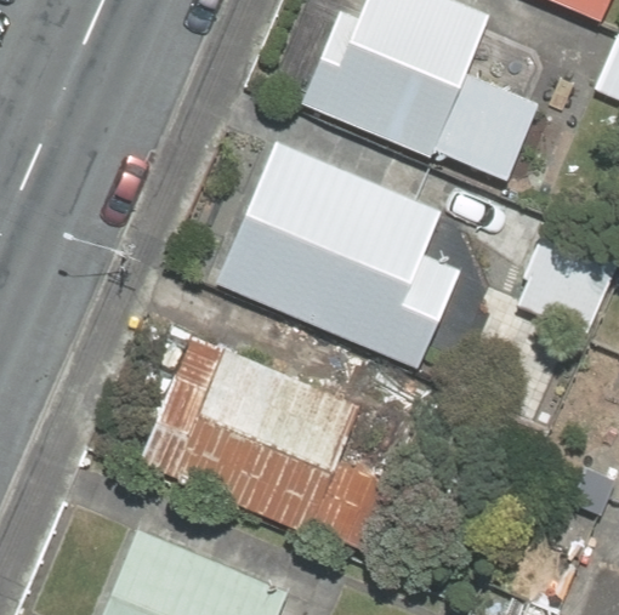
[(493,10),(470,0),(364,0),(357,20),(338,11),(299,102),(430,158),(432,151),(510,183),(546,100),(469,67),(493,10)]
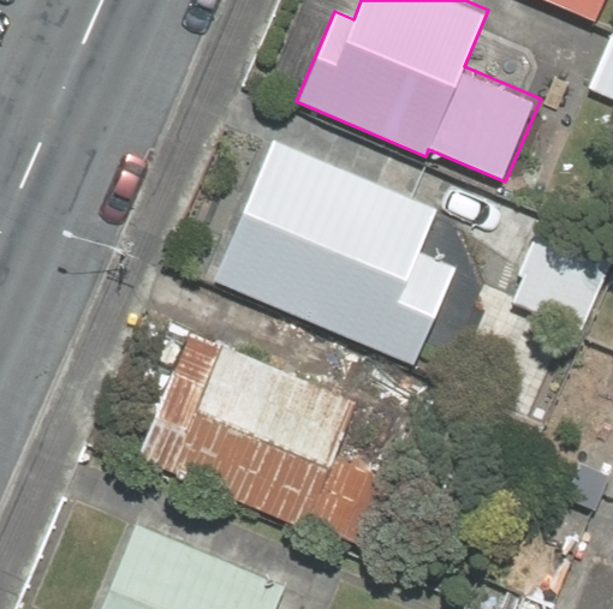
[(533,0),(594,25),(605,0),(533,0)]
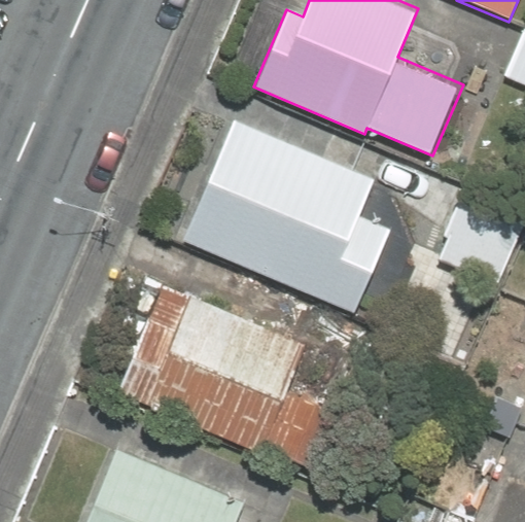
[(524,32),(521,31),(501,77),(524,87),(524,32)]
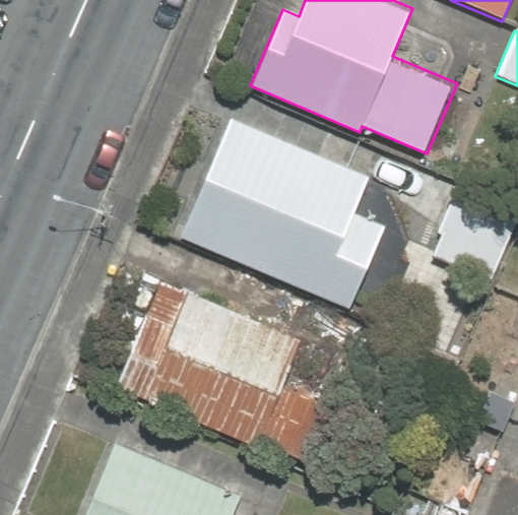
[(230,121),(181,237),(345,307),(378,229),(350,217),(367,180),(230,121)]
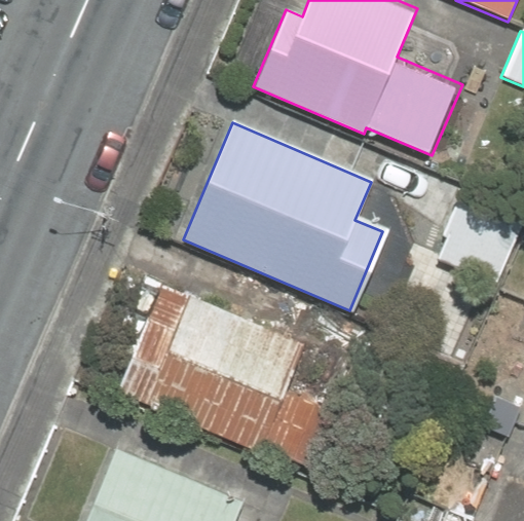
[(523,209),(465,185),(429,267),(498,297),(523,237),(523,209)]
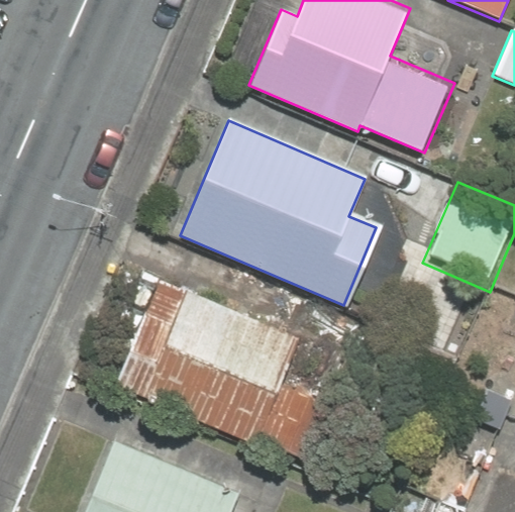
[(322,461),(343,410),(281,383),(300,338),(157,278),(111,383),(254,443),(259,434),(322,461)]
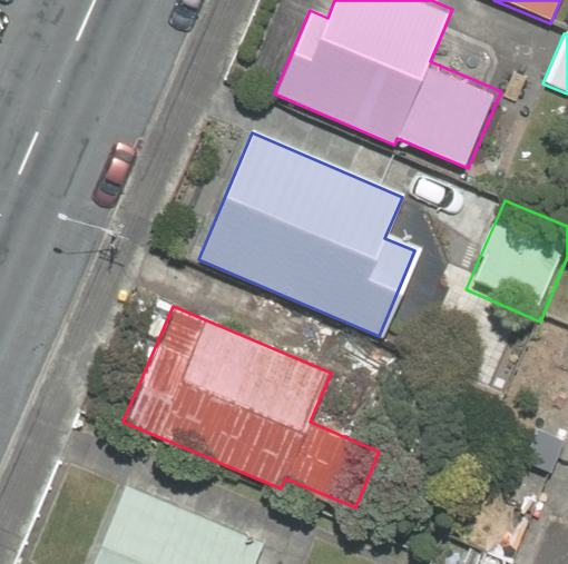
[(499,396),(429,366),(410,412),(480,441),(499,396)]
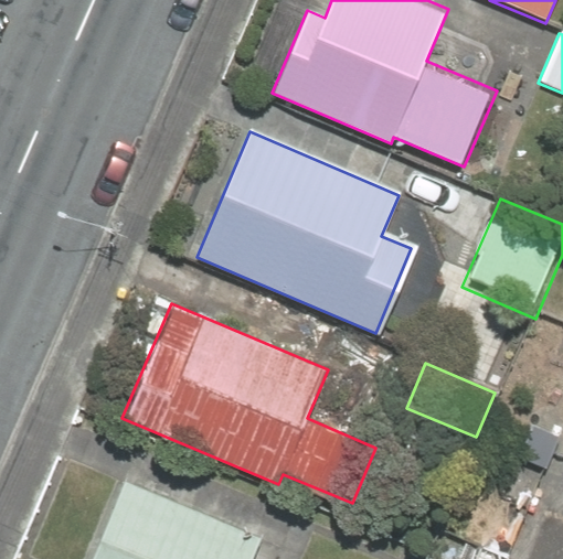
[(561,441),(524,426),(514,450),(550,465),(561,441)]
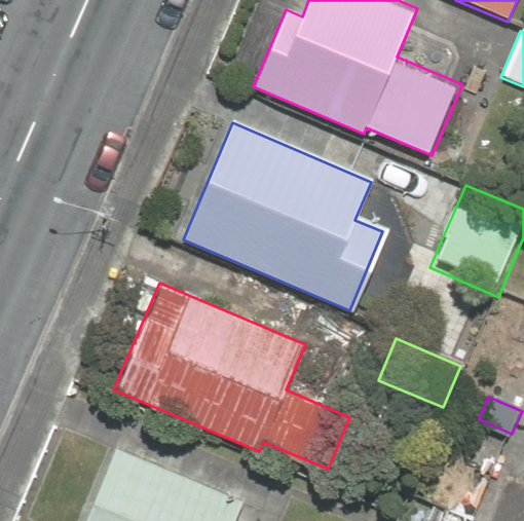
[(234,520),(245,500),(115,446),(83,520),(234,520)]
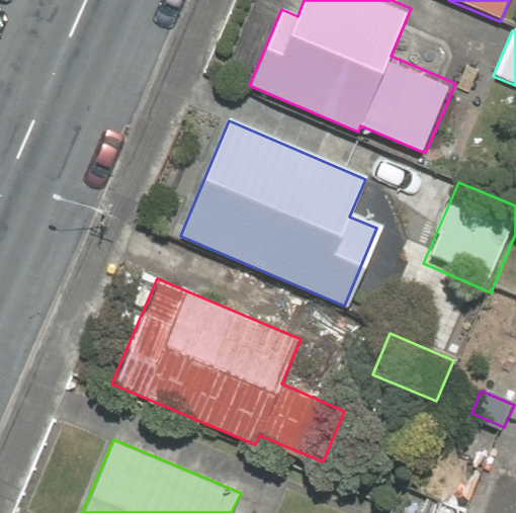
[(466,512),(480,484),(452,472),(434,512),(466,512)]
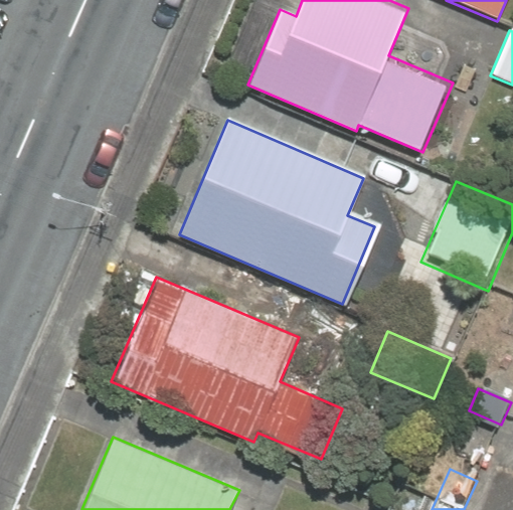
All buildings are outlined.
